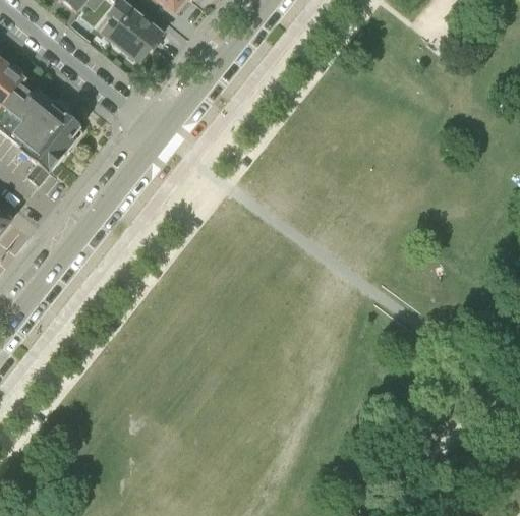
[(63,0),(77,11),(87,0),(63,0)]
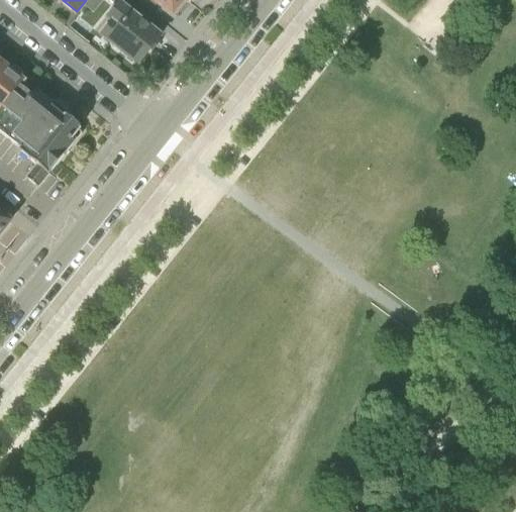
[(138,61),(159,35),(161,32),(121,0),(109,15),(113,18),(103,32),(113,40),(113,43),(118,47),(122,47),(133,57),(138,61)]
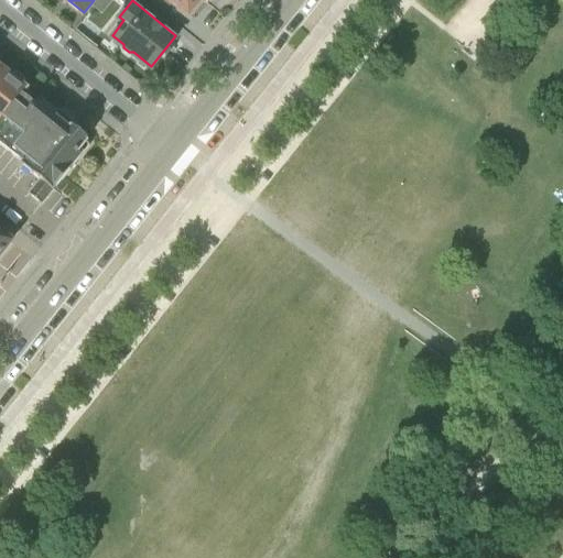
[(174,0),(188,11),(191,9),(194,12),(204,0),(174,0)]
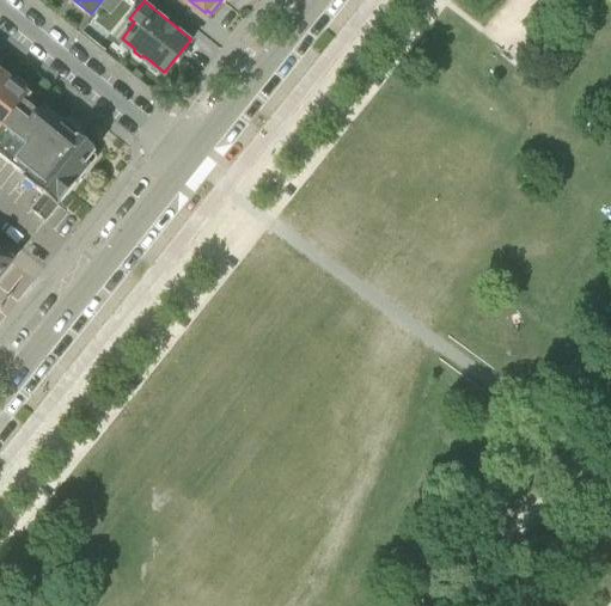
[(28,81),(17,73),(12,78),(0,68),(0,127),(29,92),(26,90),(28,81)]
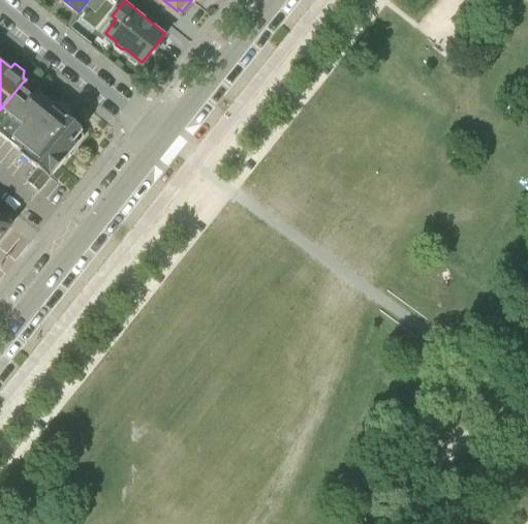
[(0,130),(19,146),(22,149),(20,150),(38,165),(28,178),(40,188),(85,132),(82,129),(83,127),(82,126),(68,115),(71,112),(56,98),(53,102),(25,80),(0,110),(0,130)]
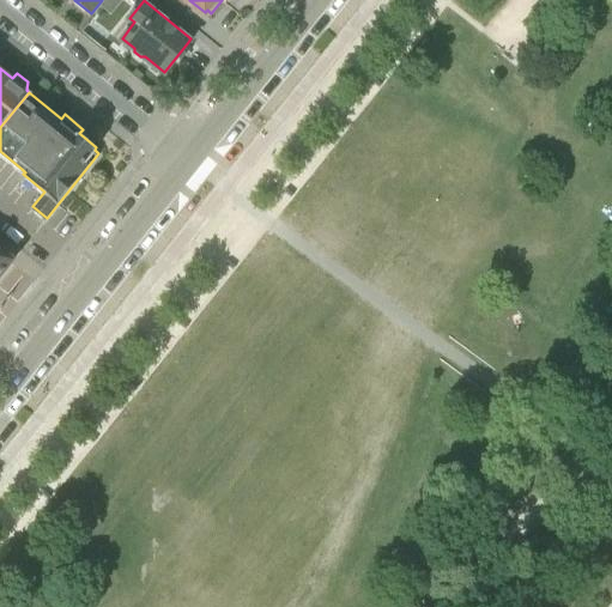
[(561,241),(564,230),(543,220),(538,230),(561,241)]
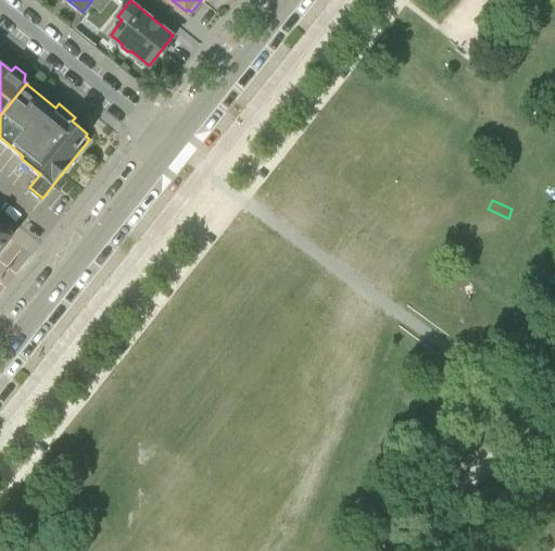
[(0,249),(13,234),(0,224),(0,249)]
